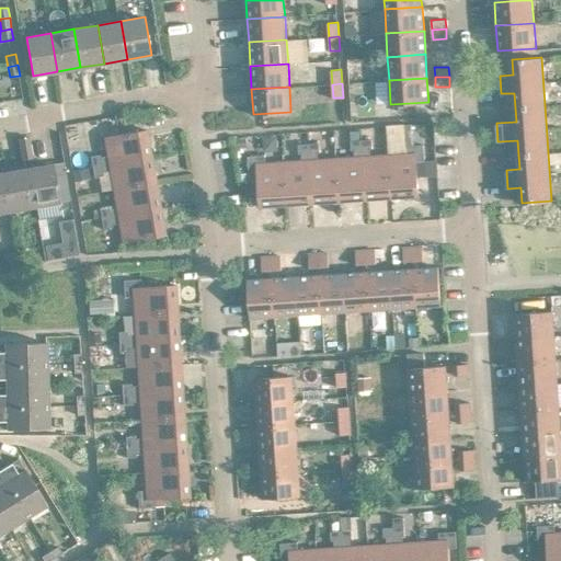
[(91,156),(93,167),(152,156),(148,129),(105,137),(109,156),(101,157),(101,155),(91,156)]
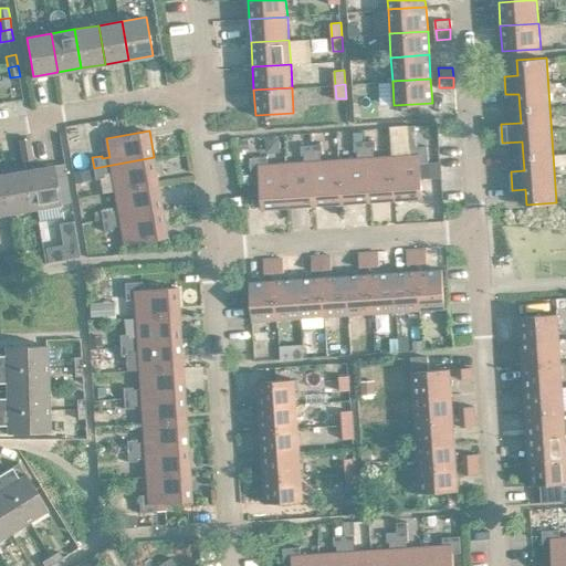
[(363,130),(354,132),(355,140),(364,140),(363,130)]
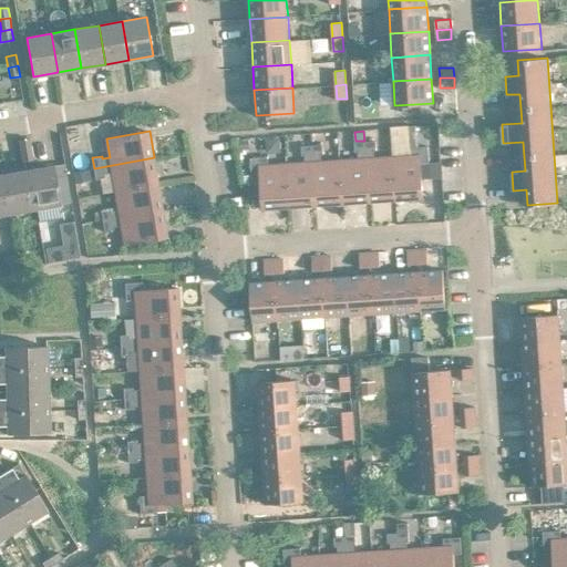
[(20,140),(22,151),(32,148),(30,137),(20,140)]
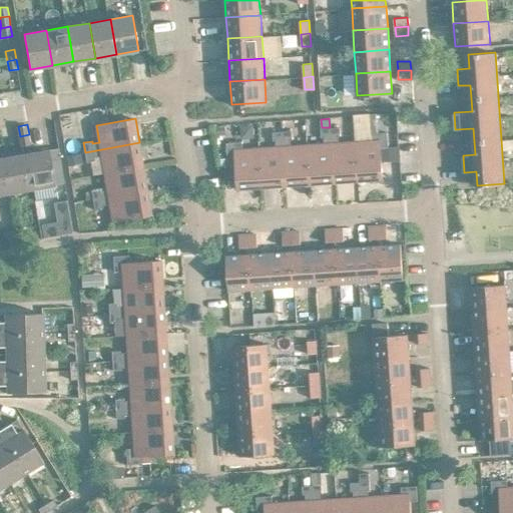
[(225,125),(215,126),(216,135),(225,134),(225,125)]
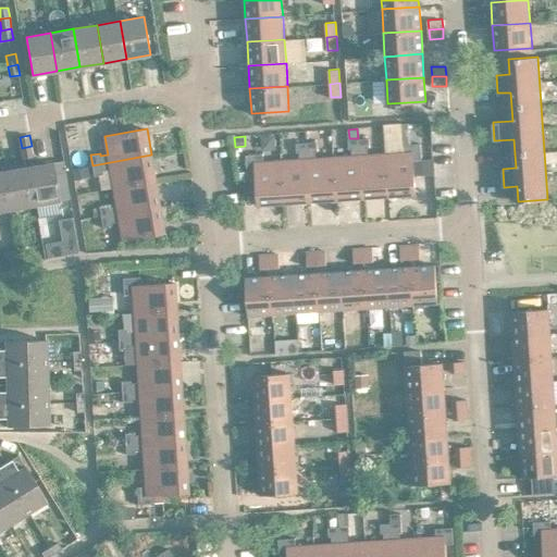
[(353,156),(334,157),(337,199),(363,198),(359,138),(348,139),(349,149),(351,149),(353,156)]
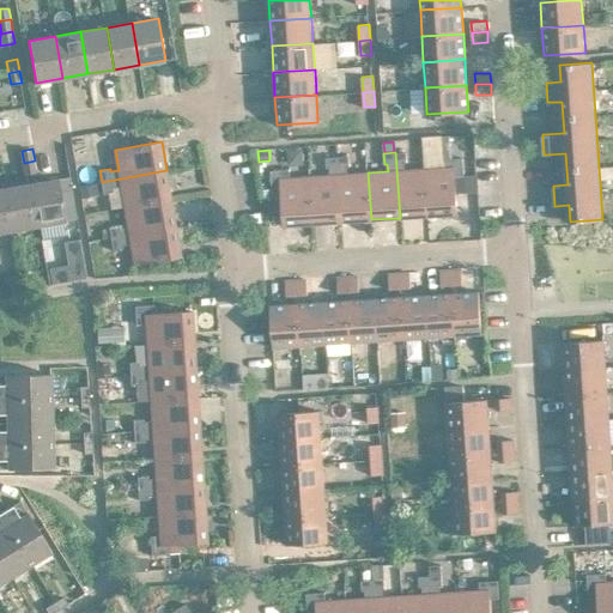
[(407,152),(395,152),(400,218),(429,216),(425,169),(405,170),(405,163),(407,162),(407,152)]
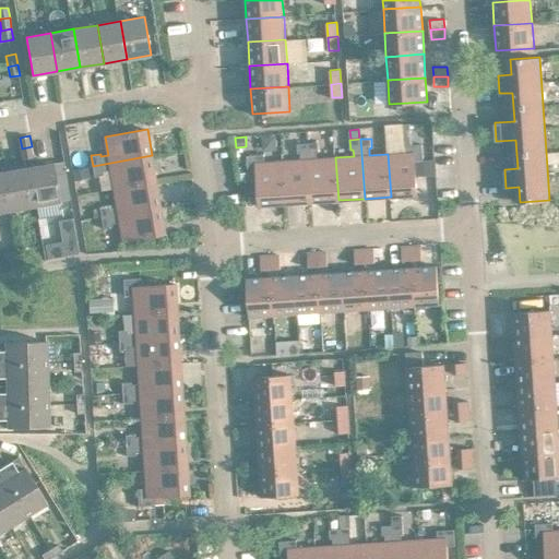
[(301,159),(283,161),(286,204),(312,202),(308,142),(297,143),(298,153),(300,153),(301,159)]
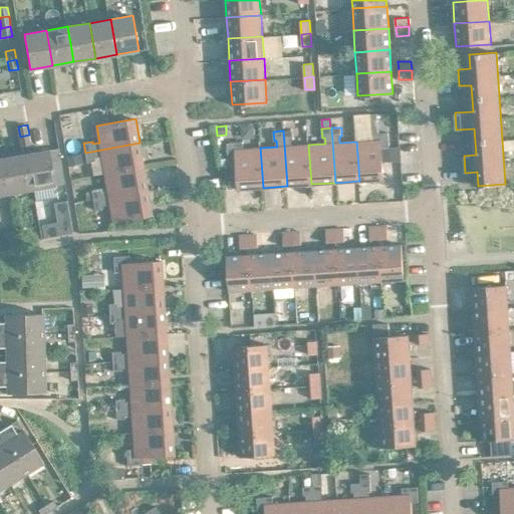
[(293,131),(283,131),(287,186),(311,184),(308,145),(291,146),(291,140),(293,140),(293,131)]
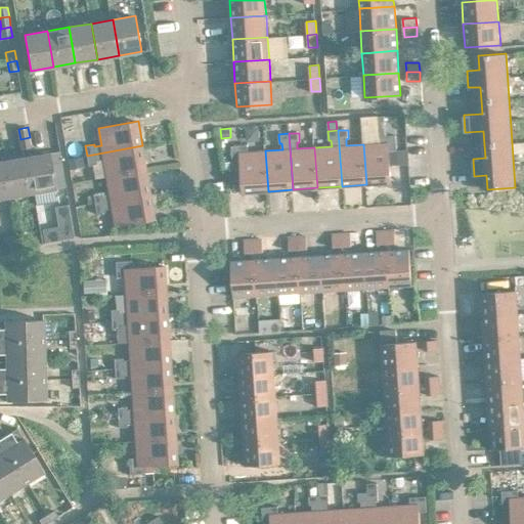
[(380,143),(363,144),(366,184),(391,183),(390,165),(389,150),(397,149),(396,134),(380,135),(380,143)]
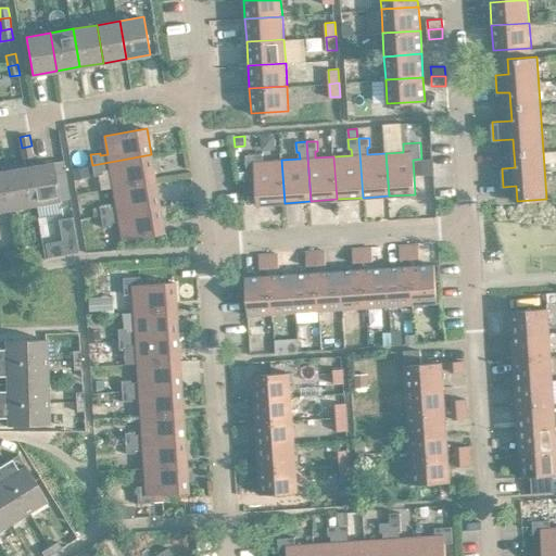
[(32,146),(22,148),(23,158),(33,156),(32,146)]
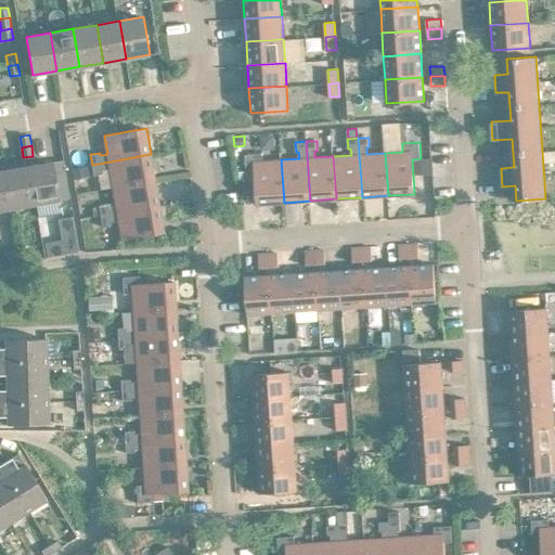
[(284,203),(281,159),(263,160),(262,153),(245,154),(246,170),(255,170),(257,204),(284,203)]
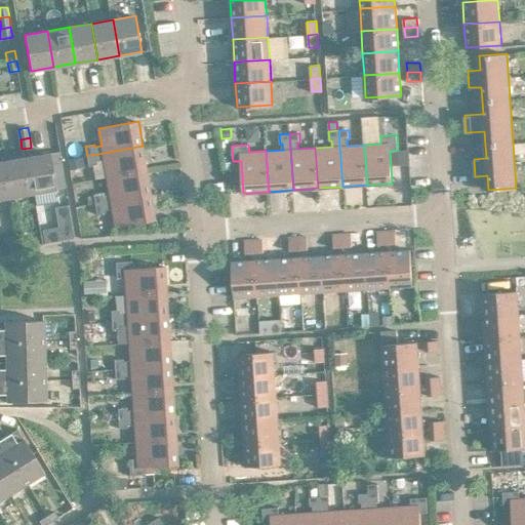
[(104,160),(107,177),(147,170),(143,146),(87,156),(89,165),(97,164),(97,161),(104,160)]
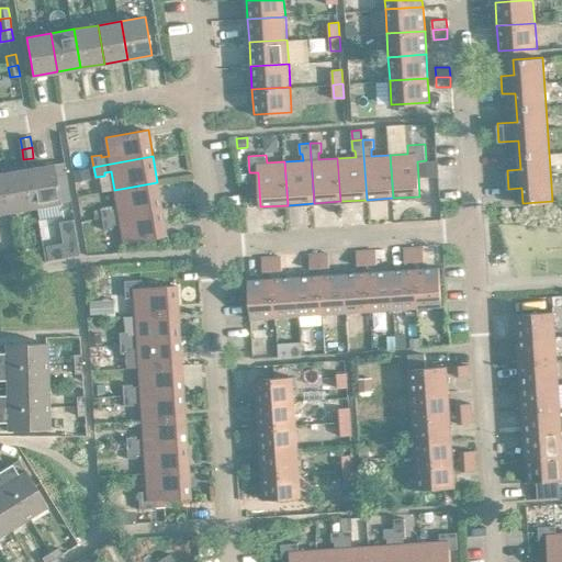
[(426,160),(417,161),(418,177),(438,176),(438,160),(426,160)]
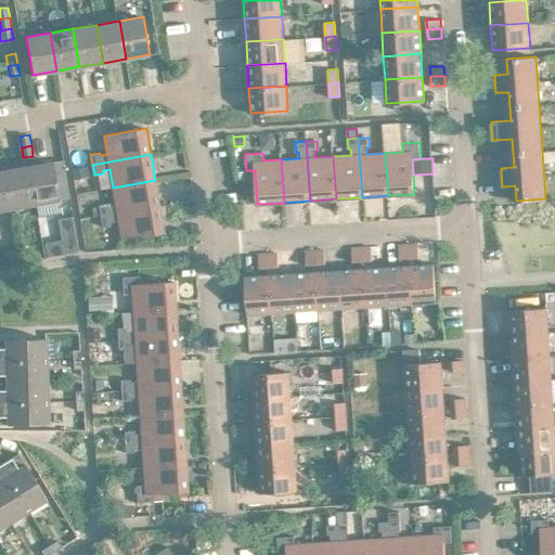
[(53,162),(29,166),(36,204),(60,199),(53,162)]
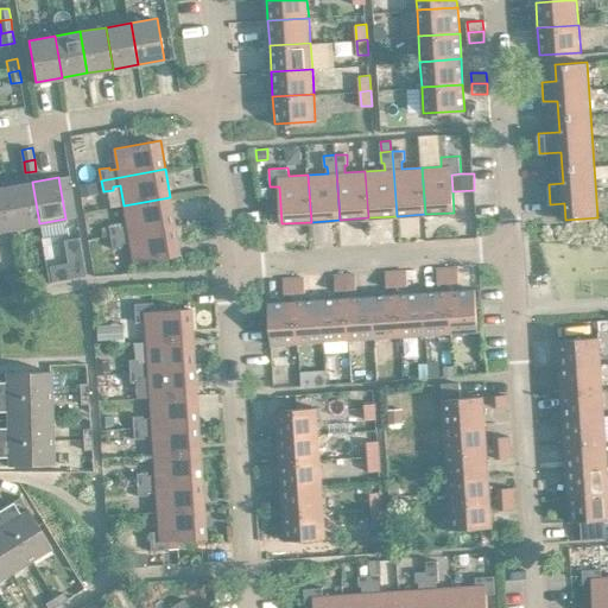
[(32,182),(7,185),(14,228),(39,223),(32,182)]
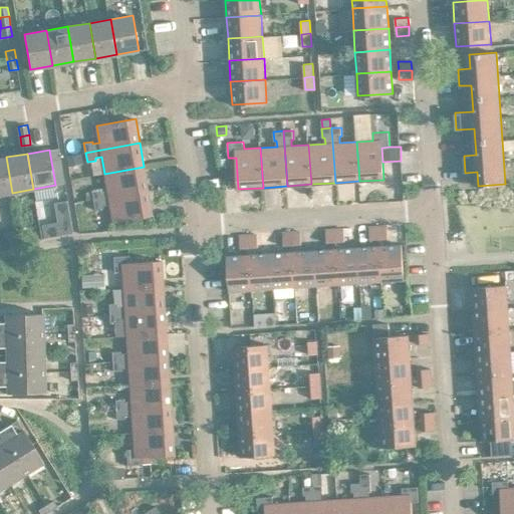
[(81,154),(67,157),(69,165),(83,163),(81,154)]
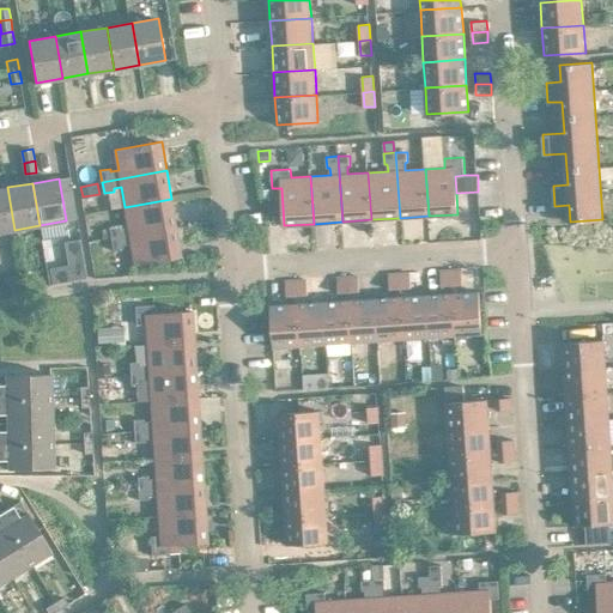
[(7,187),(0,188),(0,231),(14,230),(7,187)]
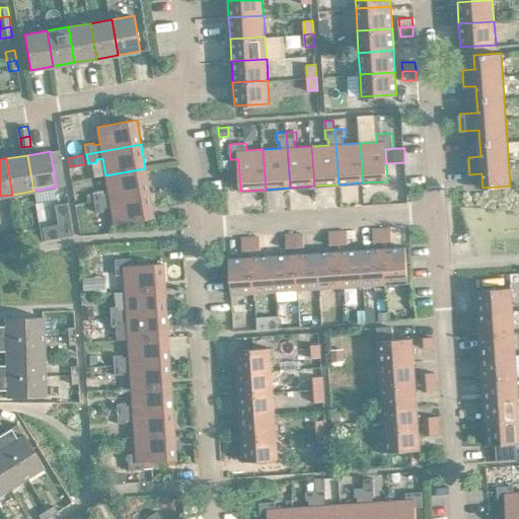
[(93,192),(94,202),(149,193),(145,168),(105,175),(108,192),(102,193),(101,191),(93,192)]
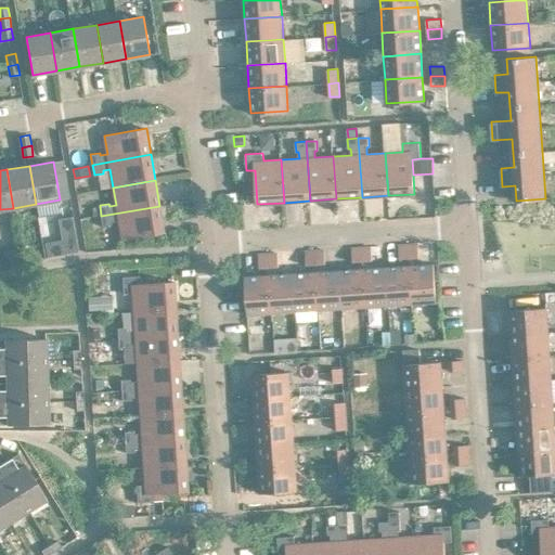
[(159,206),(101,216),(103,226),(113,224),(112,221),(118,220),(121,240),(164,232),(159,206)]
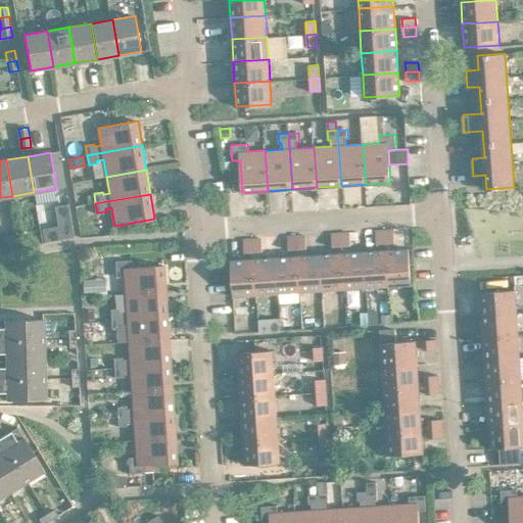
[(73,224),(44,229),(46,241),(75,236),(73,224)]
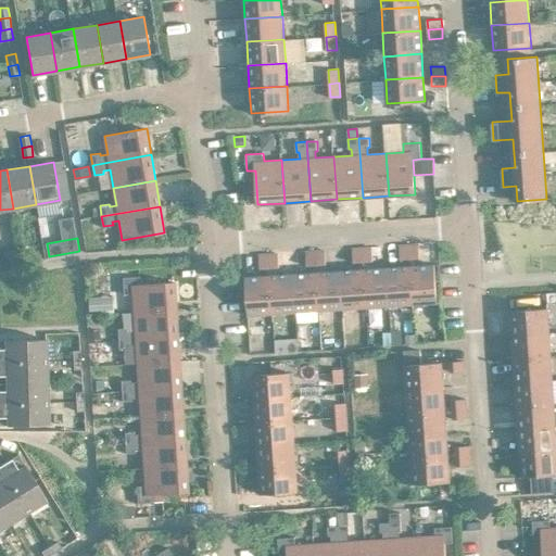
[(419,243),(409,244),(409,258),(419,257),(419,243)]
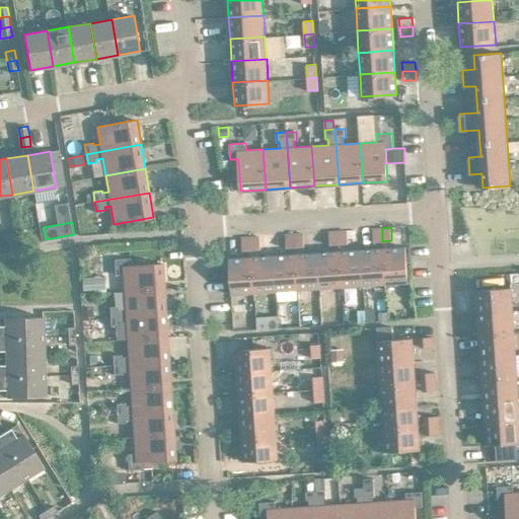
[(382,241),(382,228),(373,229),(373,241),(382,241)]
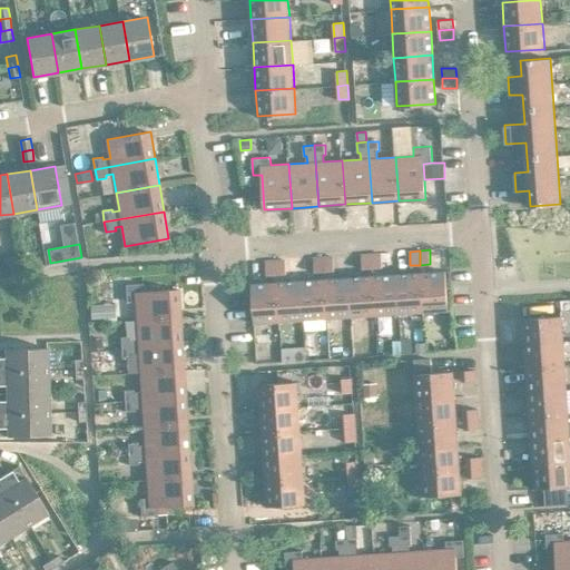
[(382,253),(372,254),(372,268),(382,267),(382,253)]
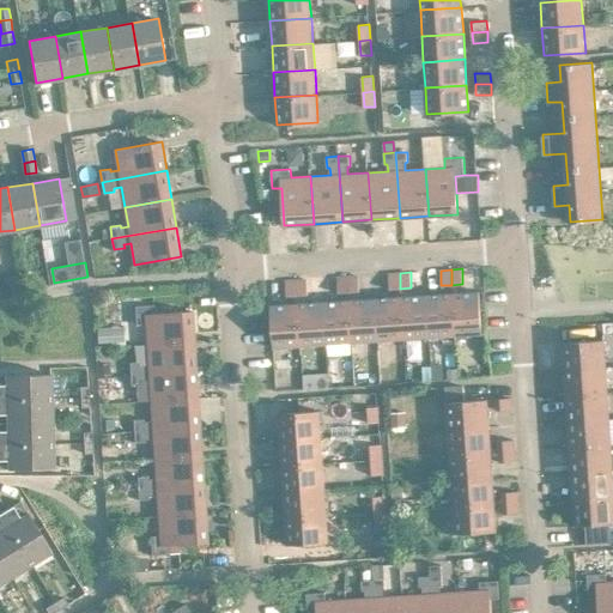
[(400,289),(400,273),(389,273),(389,289),(400,289)]
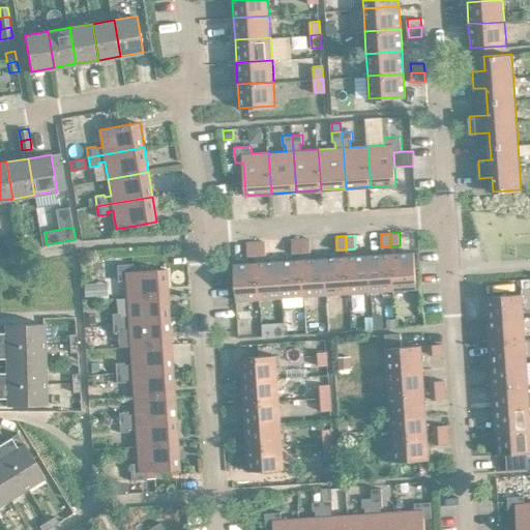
[(310,238),(300,239),(301,253),(311,252),(310,238)]
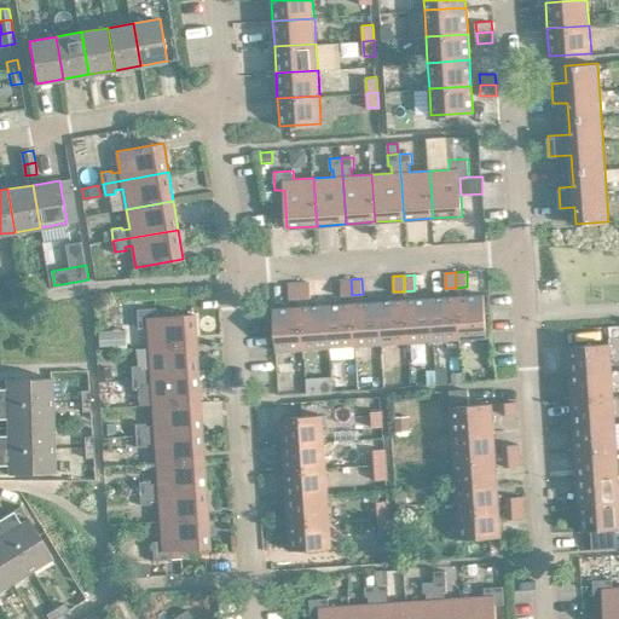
[(352,295),(351,279),(340,279),(341,295),(352,295)]
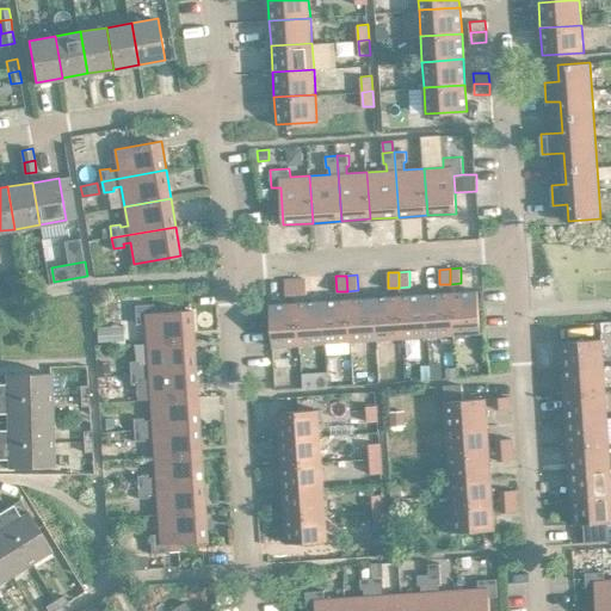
[(306,278),(295,279),(296,294),(307,294),(306,278)]
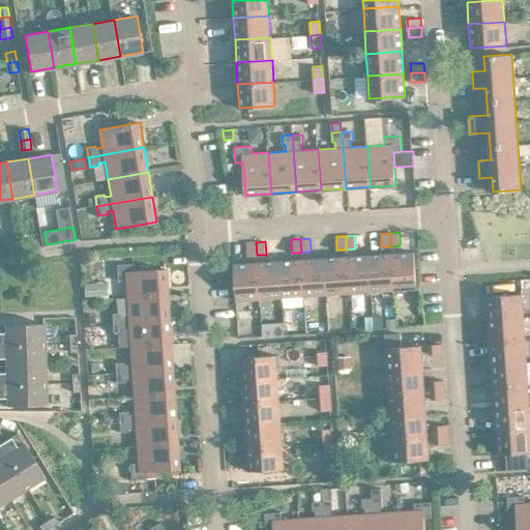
[(257,255),(256,242),(246,242),(247,256),(257,255)]
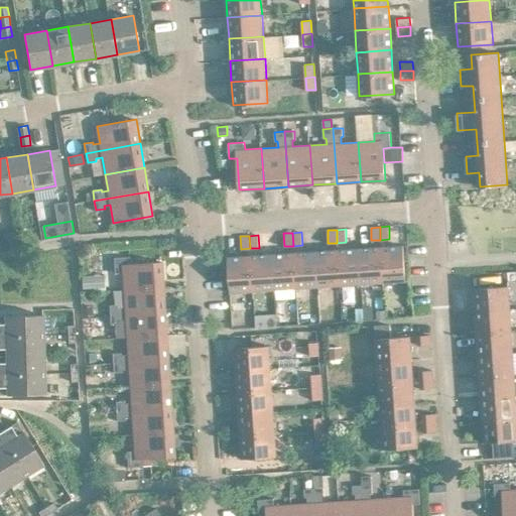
[(403,246),(381,247),(383,281),(406,280),(403,246)]
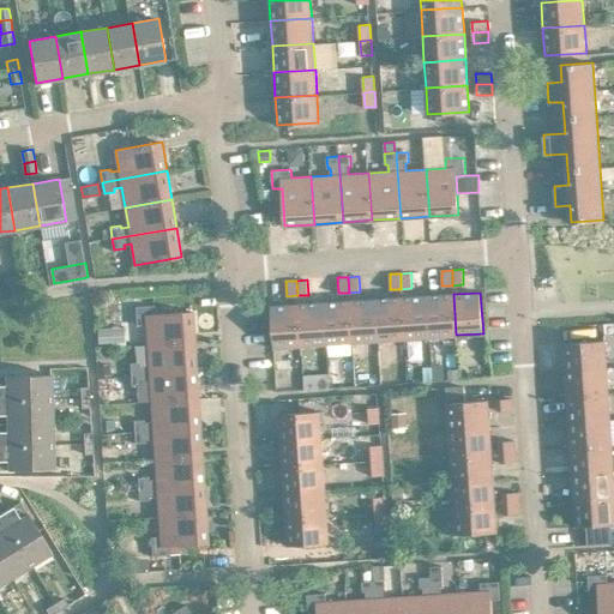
[(453,294),(427,295),(431,337),(456,335),(453,294)]
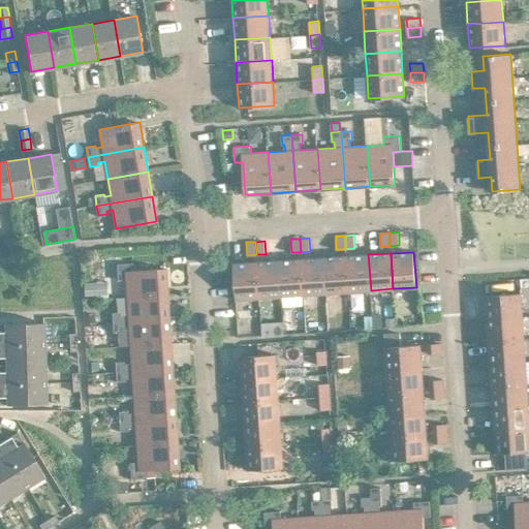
[(368,254),(346,256),(348,291),(371,290),(368,254)]
